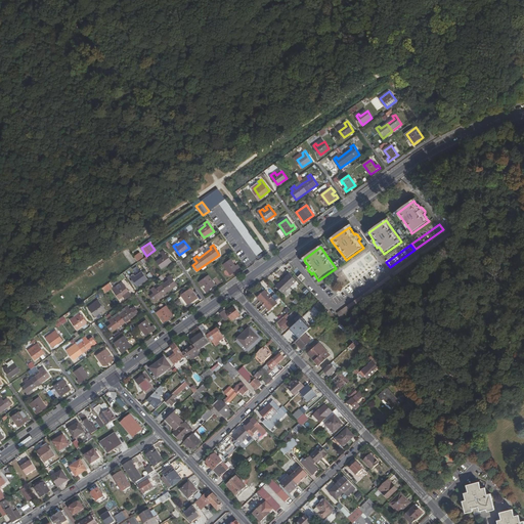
[(134,256),(137,261),(144,257),(140,252),(134,256)]
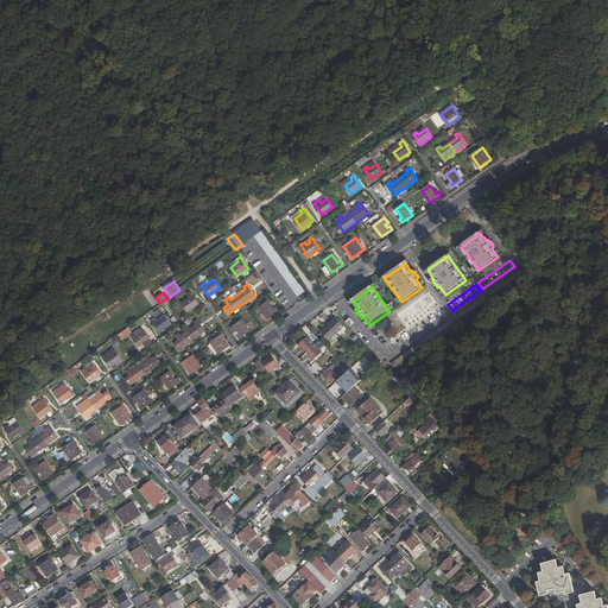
[(179,301),(188,311),(198,304),(191,292),(188,295),(189,297),(185,299),(183,298),(179,301)]
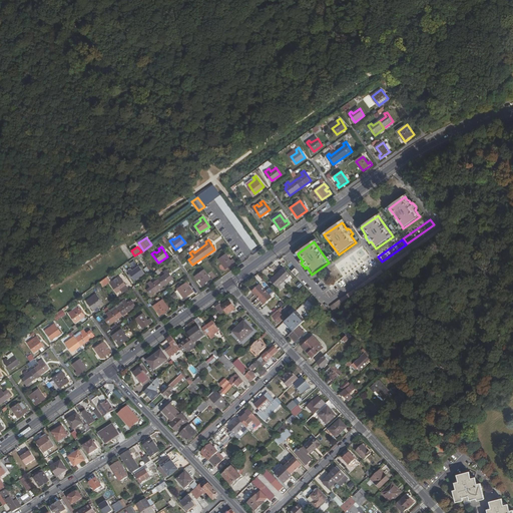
[(218,259),(225,269),(234,262),(232,259),(230,261),(225,253),(218,259)]
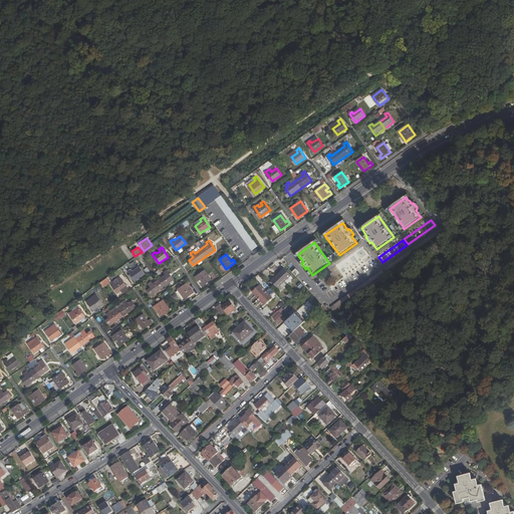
[(373,261),(349,278),(353,283),(377,266),(373,261)]
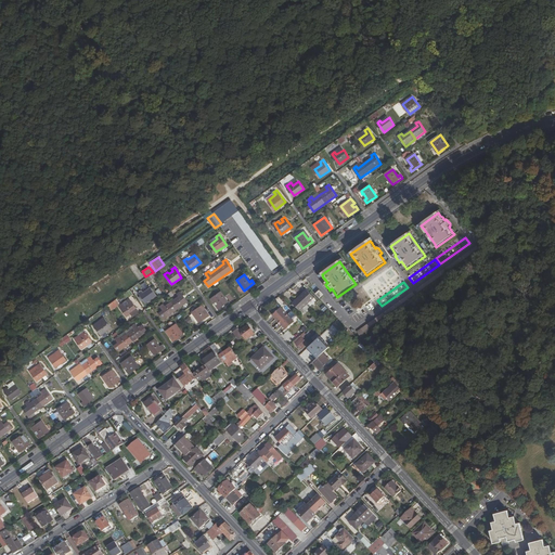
[(138,293),(145,302),(155,296),(150,287),(142,293),(141,291),(138,293)]
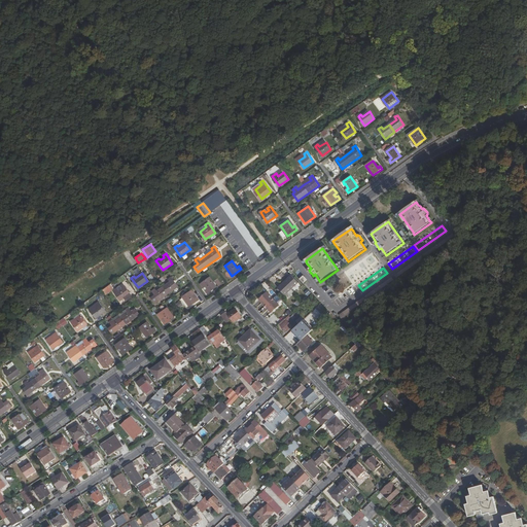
[(163,286),(168,293),(178,286),(171,277),(168,279),(169,281),(163,286)]
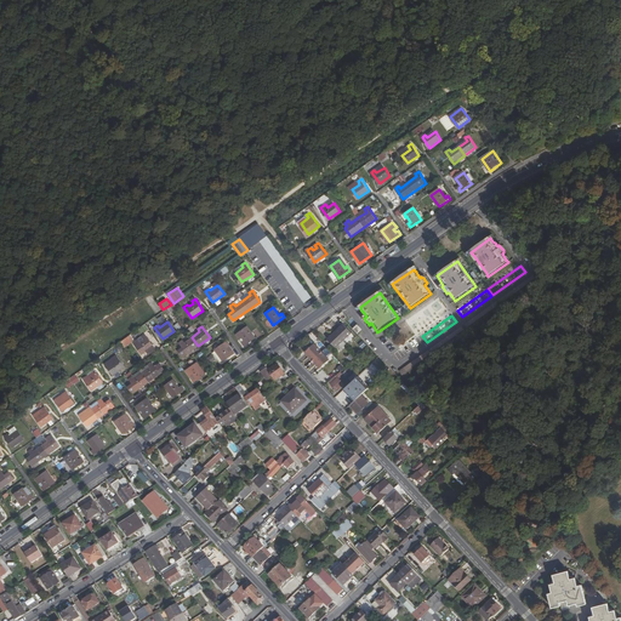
[(235,335),(244,346),(255,337),(248,326),(235,335)]
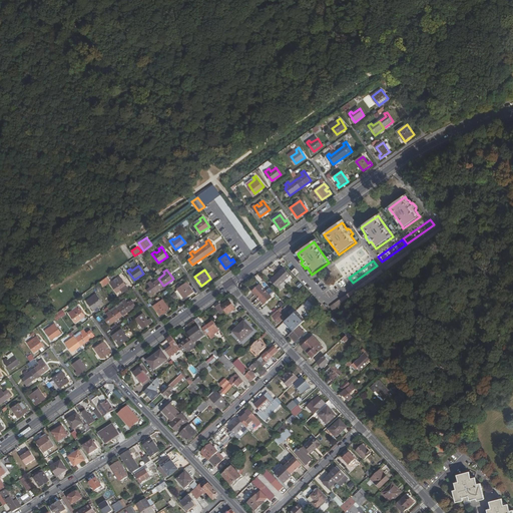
[(285,283),(292,277),(285,270),(272,282),(279,289),(281,287),(285,283)]
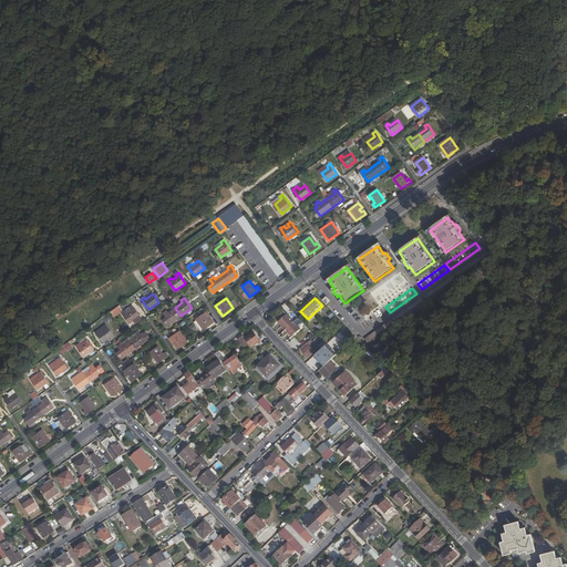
[(111,312),(114,317),(123,311),(119,306),(111,312)]
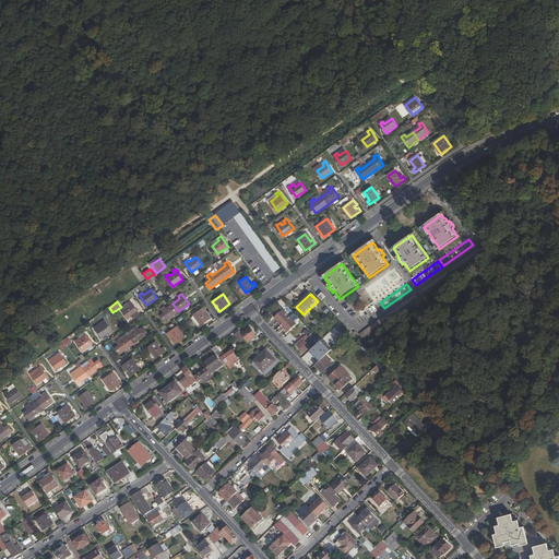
[(121,311),(128,319),(138,312),(130,301),(127,304),(129,306),(121,311)]
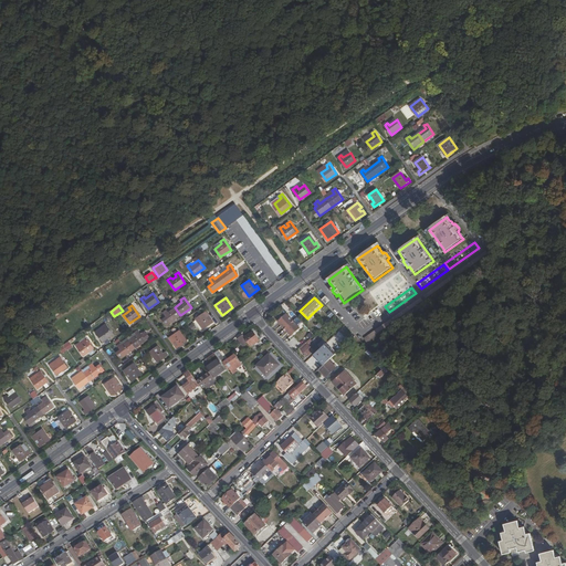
[(170,323),(180,315),(175,307),(168,312),(166,310),(163,312),(170,323)]
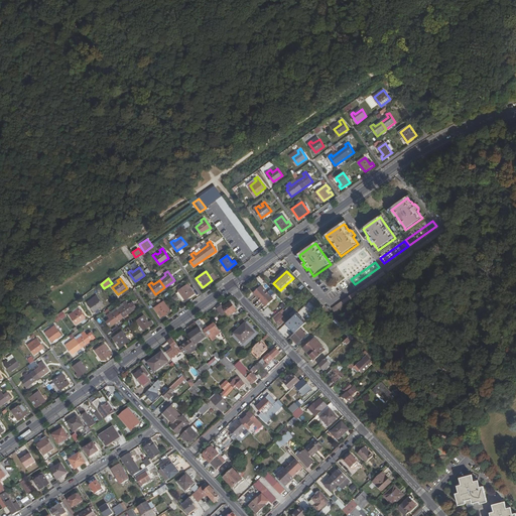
[(354,285),(350,280),(329,295),(333,300),(354,285)]
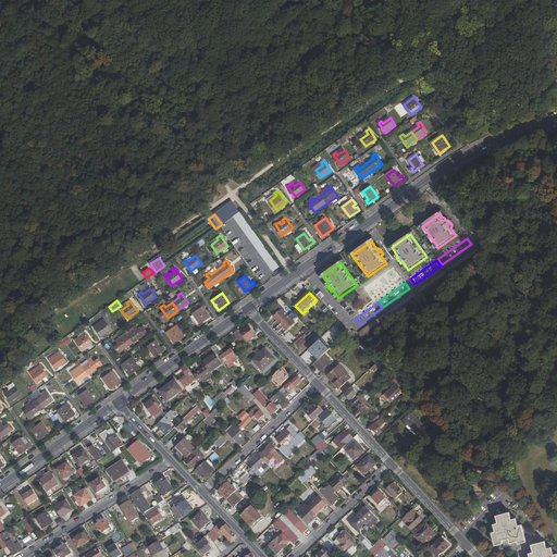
[(194,313),(200,324),(210,317),(208,313),(202,307),(194,313)]
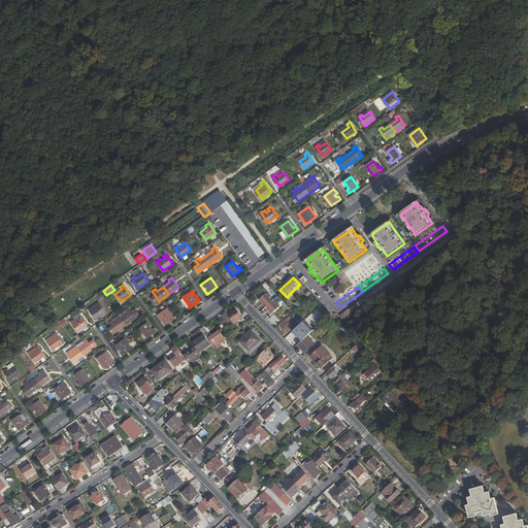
[(279,306),(267,294),(259,301),(271,315),(279,306)]
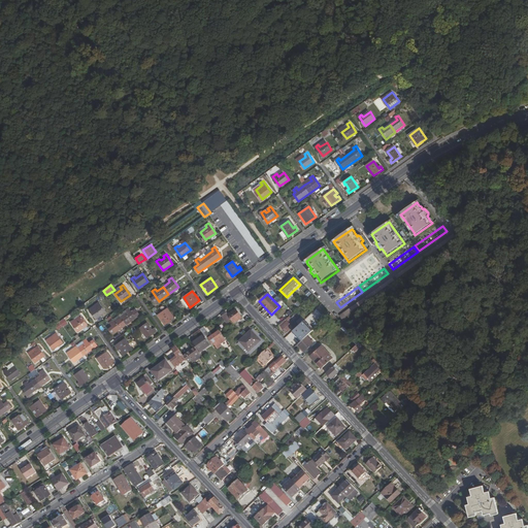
[(344,322),(369,304),(365,299),(340,317),(344,322)]
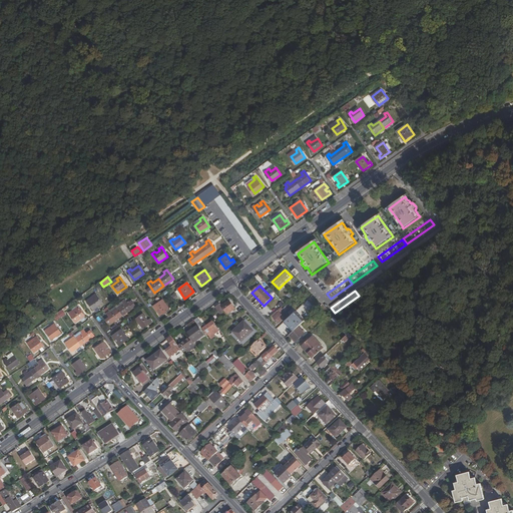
[(86,301),(92,311),(101,304),(96,297),(90,302),(89,300),(86,301)]
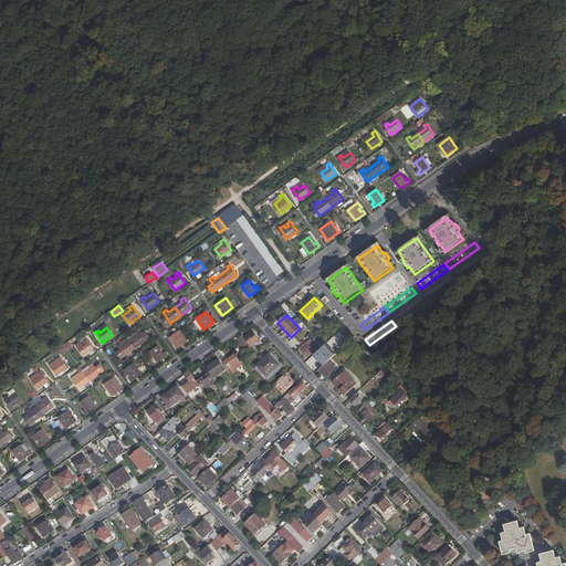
[(116,354),(121,359),(149,338),(145,332),(140,335),(137,331),(116,346),(121,350),(116,354)]
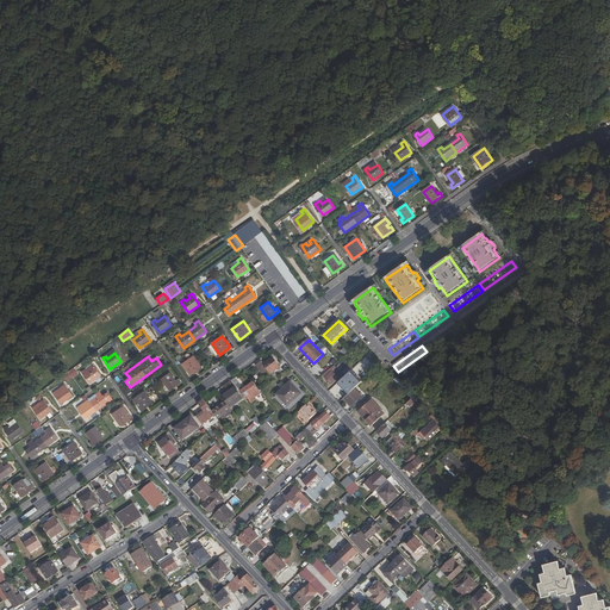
[(182,363),(191,375),(201,368),(193,356),(182,363)]
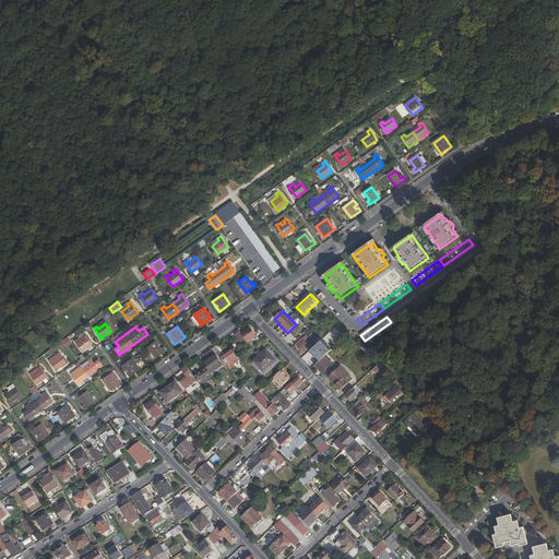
[(326,335),(335,345),(344,337),(336,328),(326,335)]
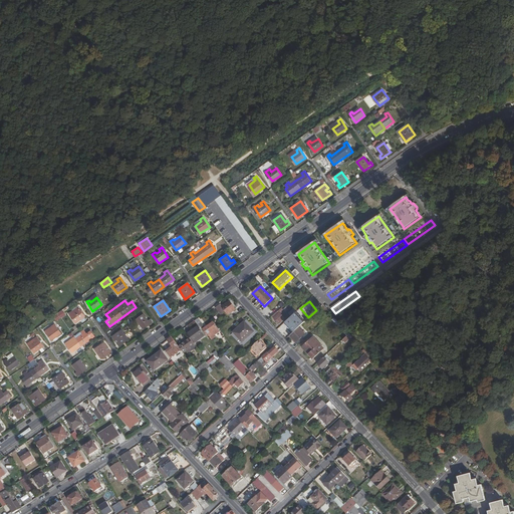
[(223,308),(226,312),(228,314),(232,320),(234,318),(233,316),(232,316),(231,315),(236,311),(231,303),(223,308)]
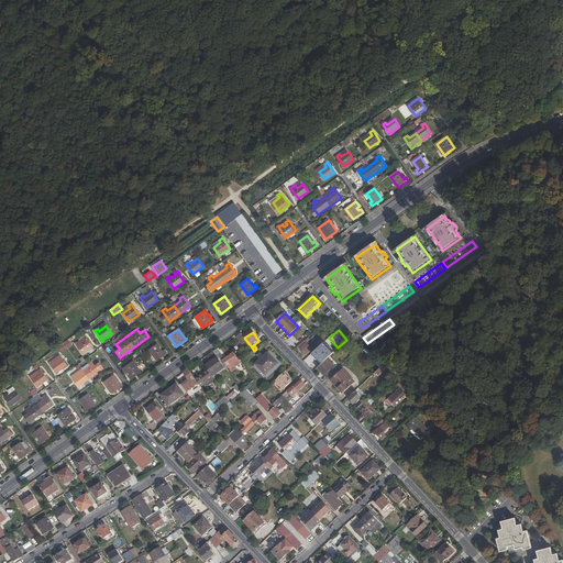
[(244,338),(242,335),(238,339),(243,346),(243,345),(247,342),(244,338)]
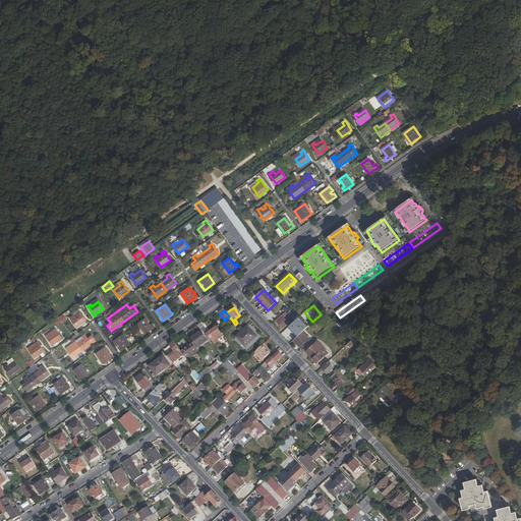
[(71,321),(76,328),(87,321),(79,311),(76,313),(77,315),(71,321)]
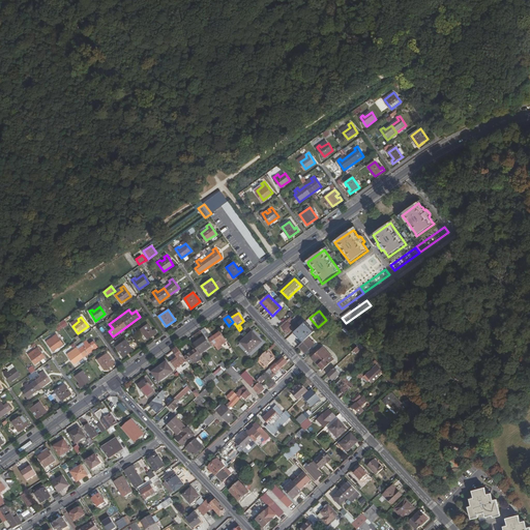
[(289,324),(287,322),(282,326),(284,328),(283,328),(288,334),(294,329),(289,323),(289,324)]
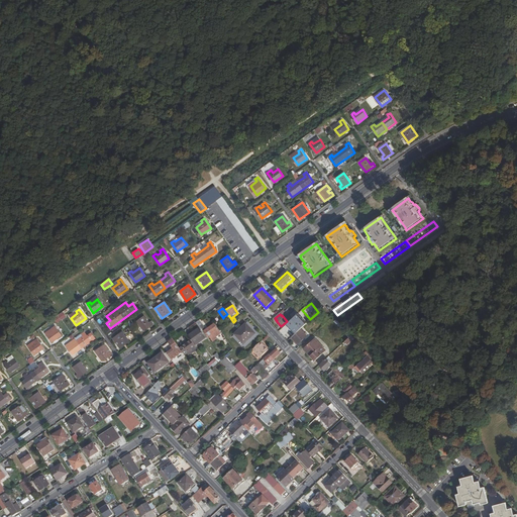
[(136,322),(143,331),(152,324),(150,321),(148,323),(143,316),(136,322)]
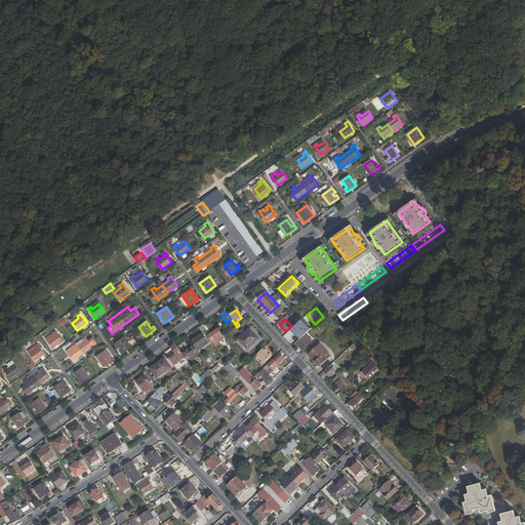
[(305,322),(295,331),(301,337),(311,328),(305,322)]
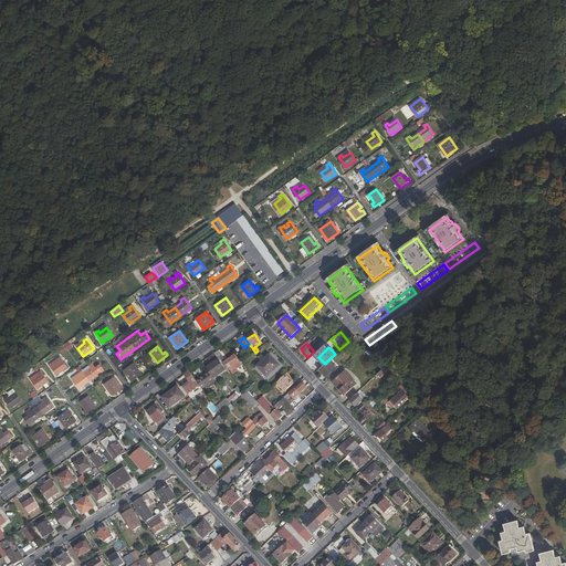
[(366,353),(383,369),(385,367),(368,350),(366,353)]
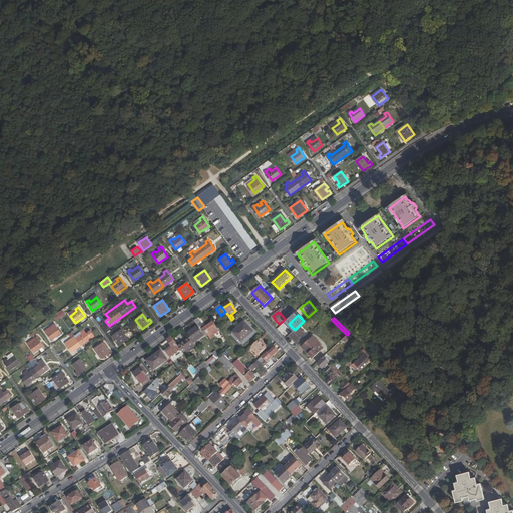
[(203,327),(198,319),(195,321),(199,327),(200,329),(203,327)]
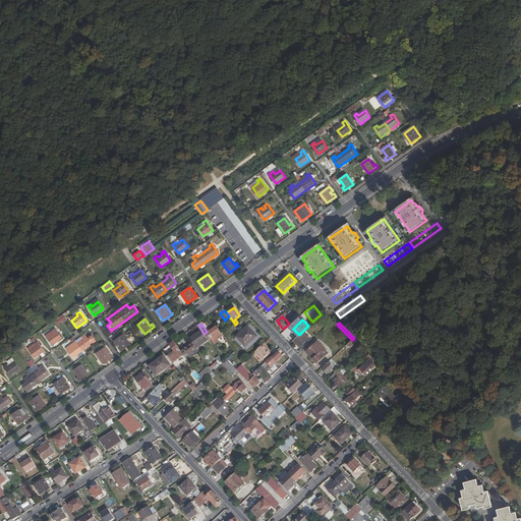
[(222,334),(218,328),(207,336),(210,341),(211,340),(215,346),(219,344),(218,342),(224,337),(222,334)]
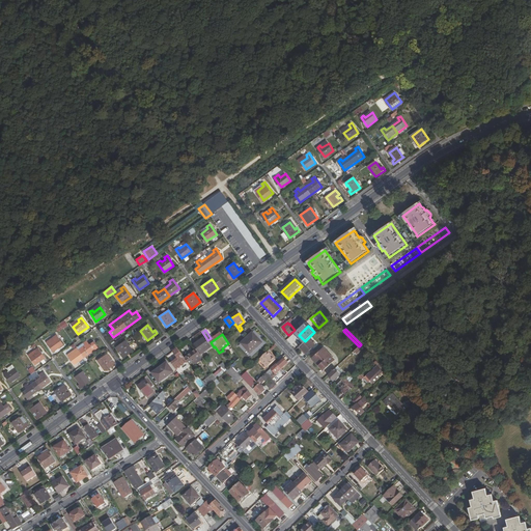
[(248,352),(259,341),(253,334),(242,345),(248,352)]
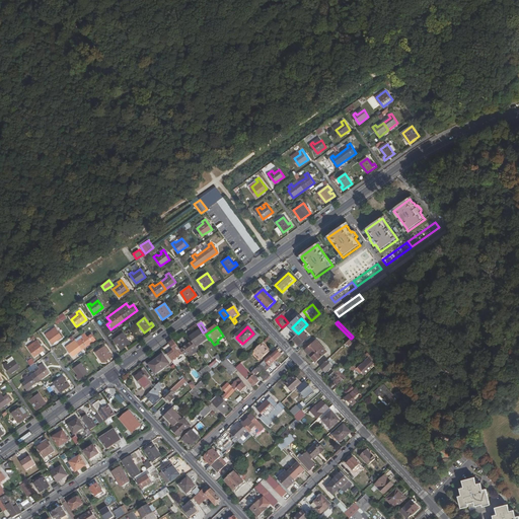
[(46,334),(52,344),(62,337),(57,329),(50,335),(48,332),(46,334)]
